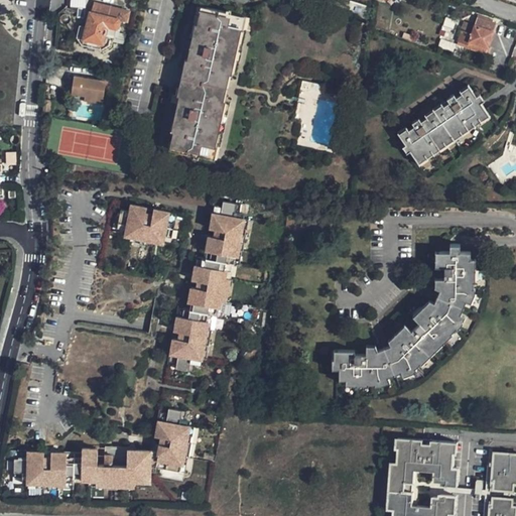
[(71,0),(70,6),(85,8),(86,0),(71,0)]
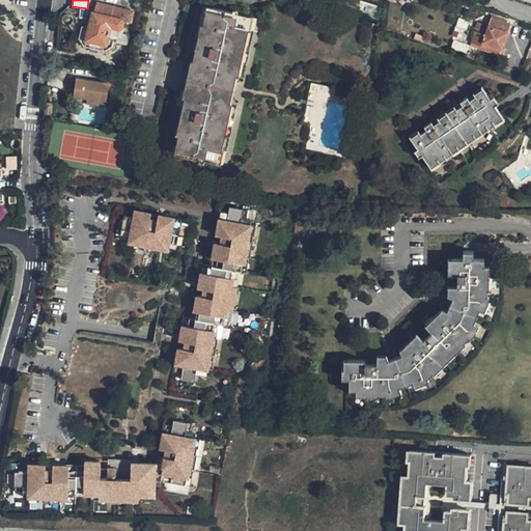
[(85,45),(105,51),(105,54),(112,46),(116,28),(119,25),(119,22),(117,19),(132,23),(134,12),(99,3),(96,14),(93,12),(89,27),(82,25),(79,37),(85,46),(85,45)]
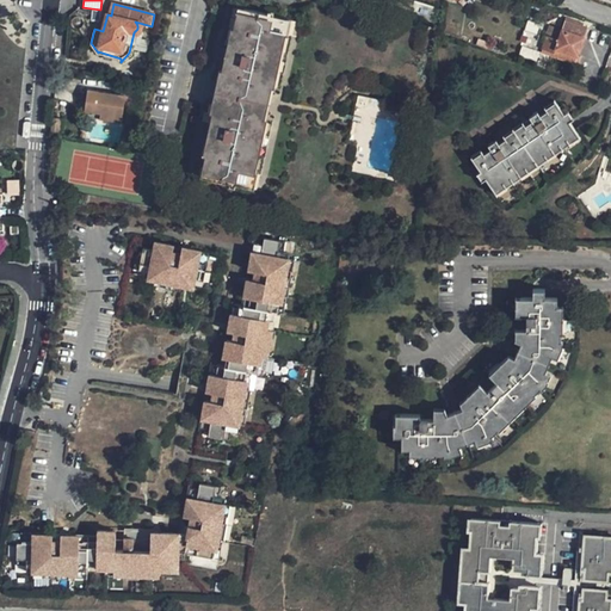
[(247,8),(241,7),(236,30),(240,30),(242,31),(247,8)]
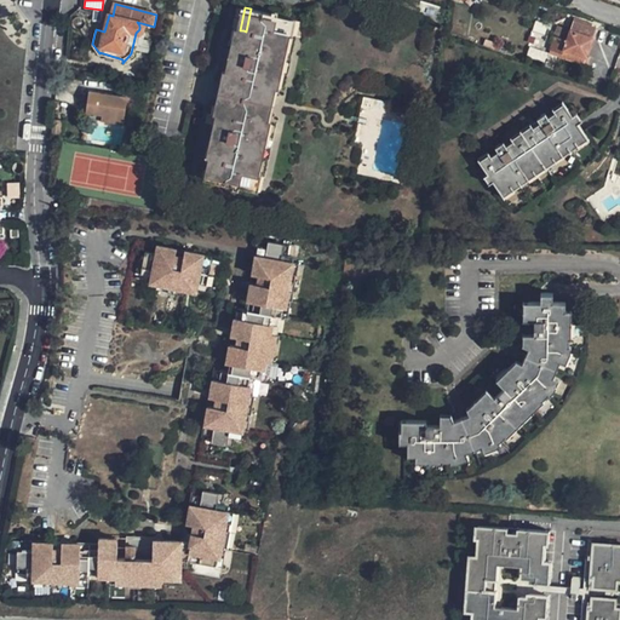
[(275,15),(251,9),(246,32),(244,30),(240,52),(233,50),(230,62),(236,63),(234,72),(233,78),(225,110),(224,116),(222,127),(214,125),(212,137),(218,138),(213,160),(214,160),(210,182),(234,188),(236,183),(254,187),(257,177),(254,176),(267,121),(270,121),(277,91),(275,90),(287,35),(290,36),(292,24),(274,19),(275,15)]
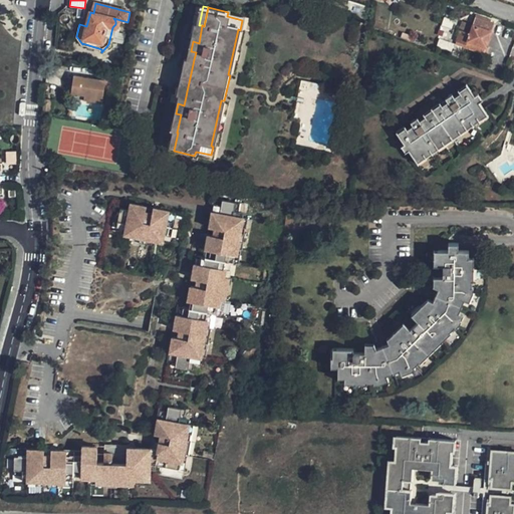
[(228,12),(227,16),(242,20),(240,30),(244,31),(246,31),(249,18),(228,12)]
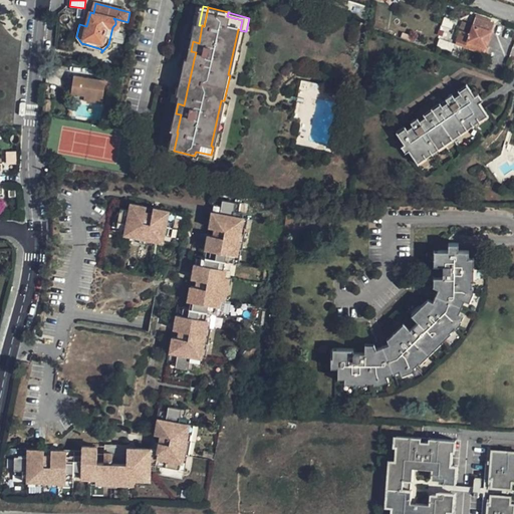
[(456,44),(487,55),(489,48),(487,48),(495,24),(475,17),(472,24),(469,34),(461,31),(460,31),(456,44)]
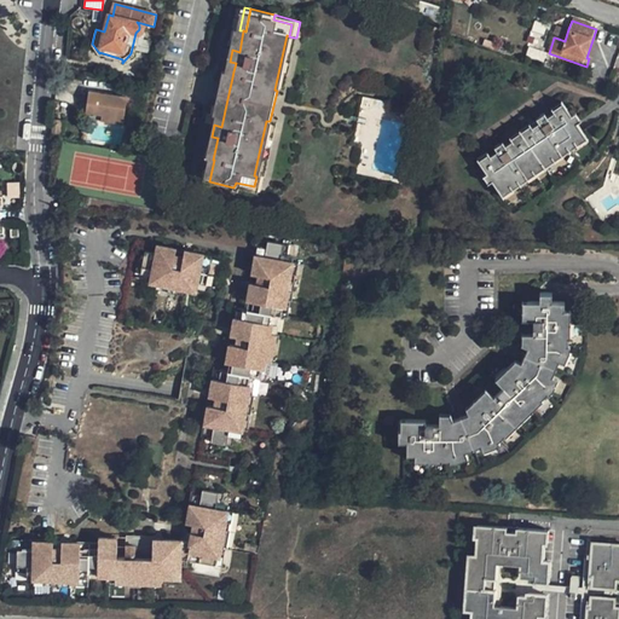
[(565,41),(568,29),(560,27),(555,38),(565,41)]
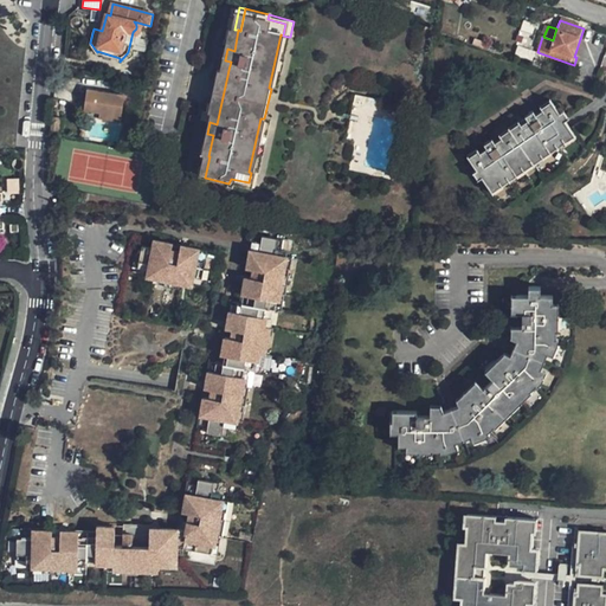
[(234,51),(238,30),(234,30),(232,28),(227,49),(234,51)]
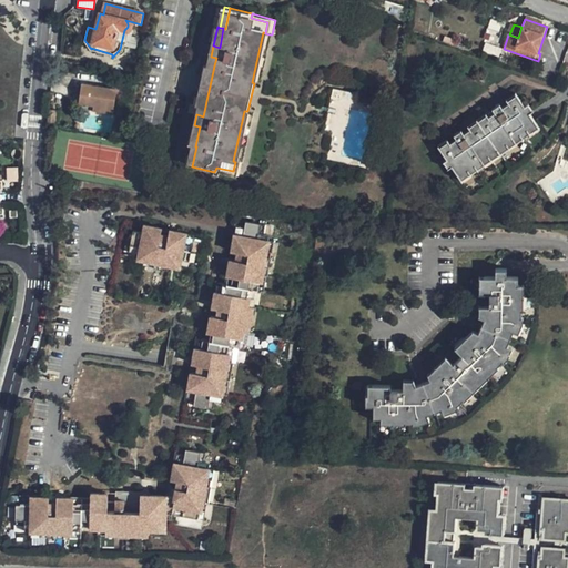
[(254,83),(257,83),(270,34),(265,33),(263,32),(252,82),(254,83)]
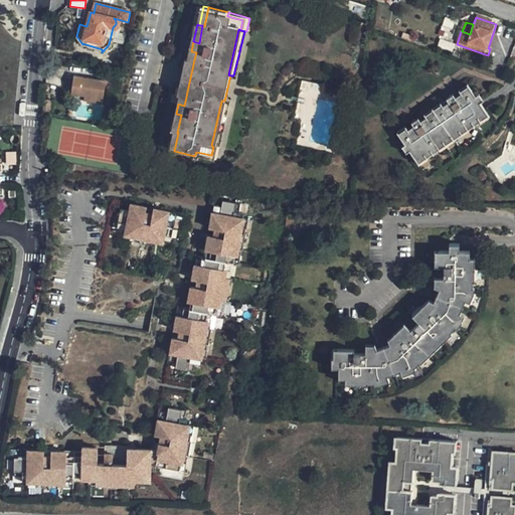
[(74,75),(71,99),(103,103),(107,79),(74,75)]
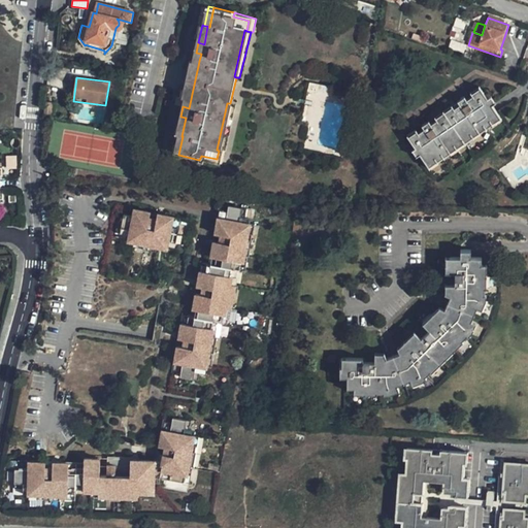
[(336,91),(312,86),(310,92),(335,98),(336,91)]
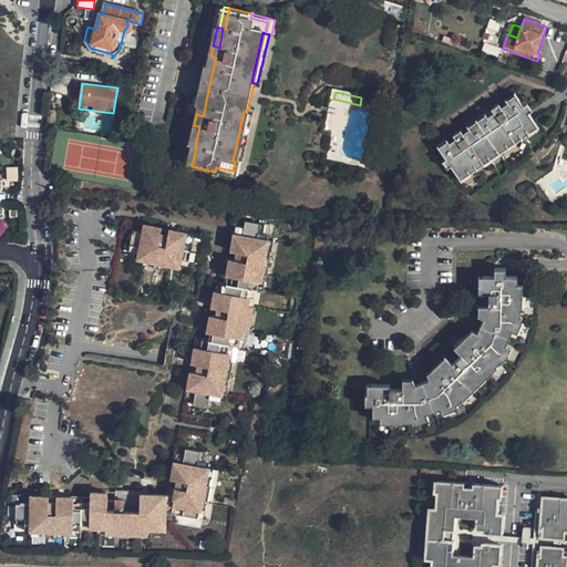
[(461,179),(536,126),(517,99),(501,110),(497,106),(491,112),(493,115),(463,135),(461,132),(453,137),(455,141),(441,151),(461,179)]
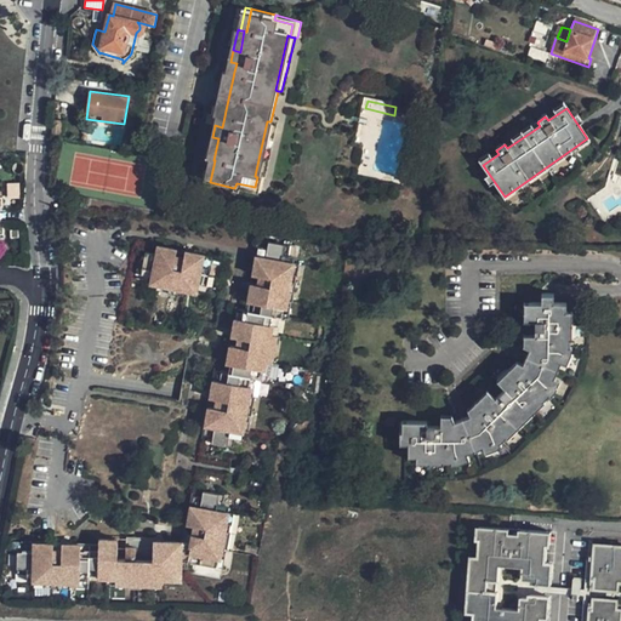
[(55,134),(66,135),(67,121),(56,120),(55,134)]
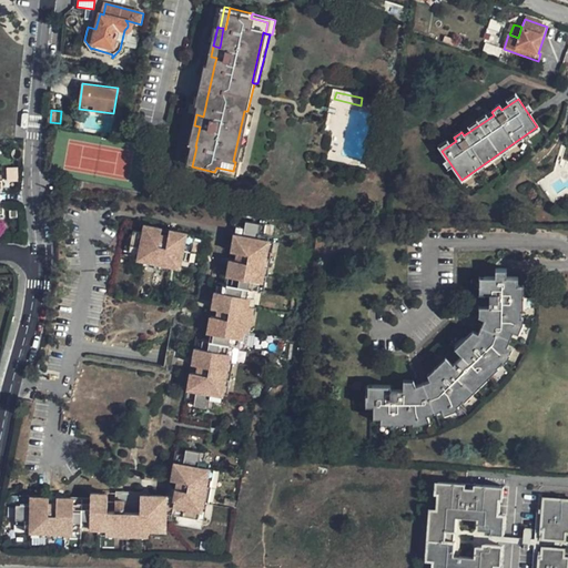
[(235,162),(239,162),(251,112),(247,111),(244,111),(233,161),(235,162)]
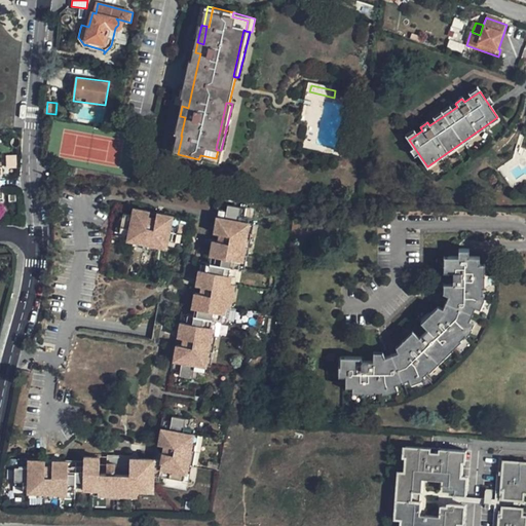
[(185,117),(180,116),(176,135),(177,135),(181,136),(185,117)]
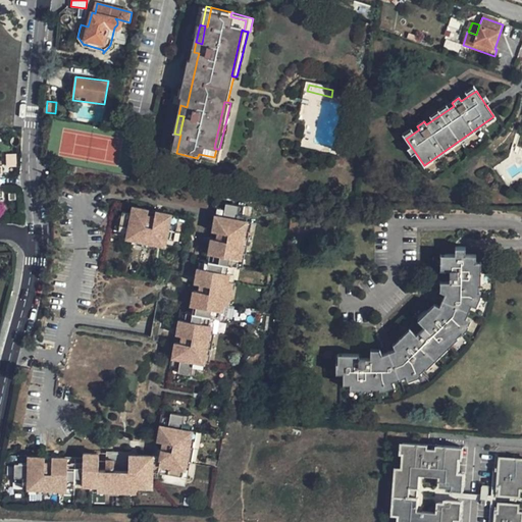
[(497,120),(493,116),(424,165),(426,169),(497,120)]
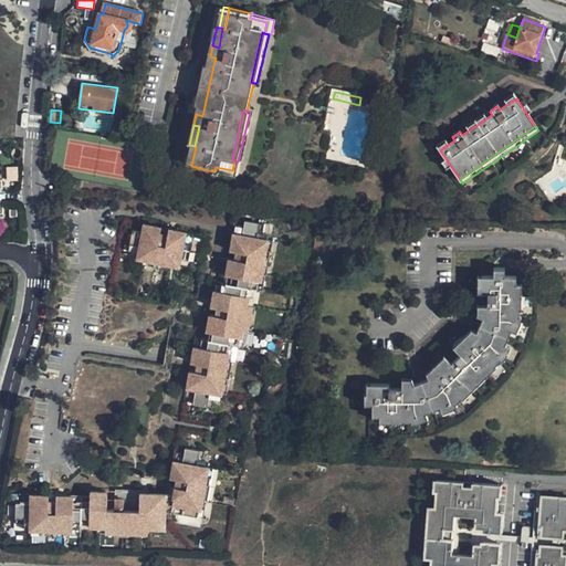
[(186,165),(191,166),(196,146),(195,146),(190,145),(186,165)]
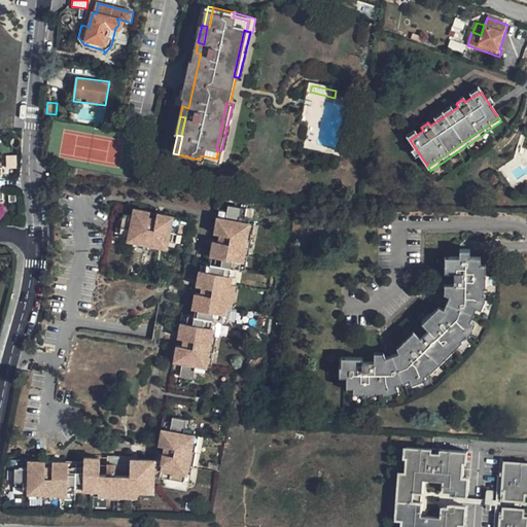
[(199,160),(220,165),(223,151),(221,150),(218,150),(216,159),(201,155),(199,160)]
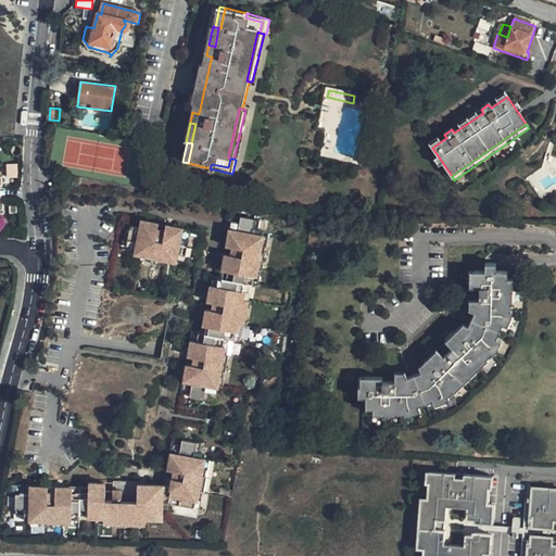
[(58,175),(57,187),(67,188),(68,176),(58,175)]
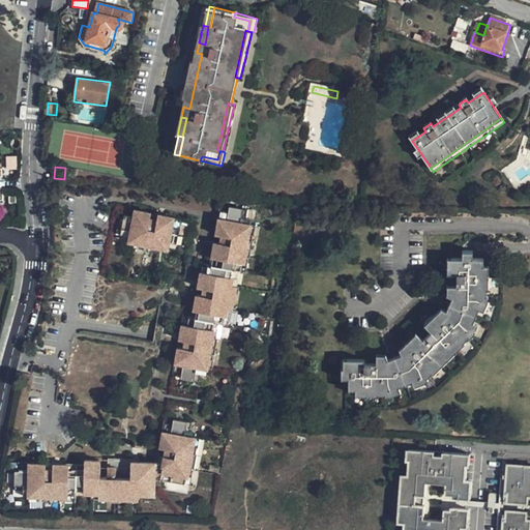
[(188,372),(187,378),(199,380),(200,372),(201,366),(206,366),(212,367),(213,357),(212,357),(213,353),(214,353),(216,335),(215,335),(210,334),(212,321),(218,321),(222,322),(223,315),(226,315),(227,307),(230,307),(232,307),(236,284),(235,283),(231,283),(232,274),(230,274),(231,268),(237,269),(239,269),(240,262),(243,262),(244,254),(247,255),(248,255),(251,239),(249,239),(251,234),(253,234),(254,224),(248,223),(243,222),(244,216),(245,207),(234,205),(233,210),(227,209),(219,208),(215,234),(218,234),(217,240),(223,241),(223,247),(213,246),(210,264),(201,263),(199,280),(208,281),(207,289),(202,288),(201,294),(196,293),(194,310),(195,310),(198,311),(198,318),(195,317),(183,316),(181,332),(180,339),(183,340),(182,346),(178,346),(175,371),(181,371),(188,372)]
